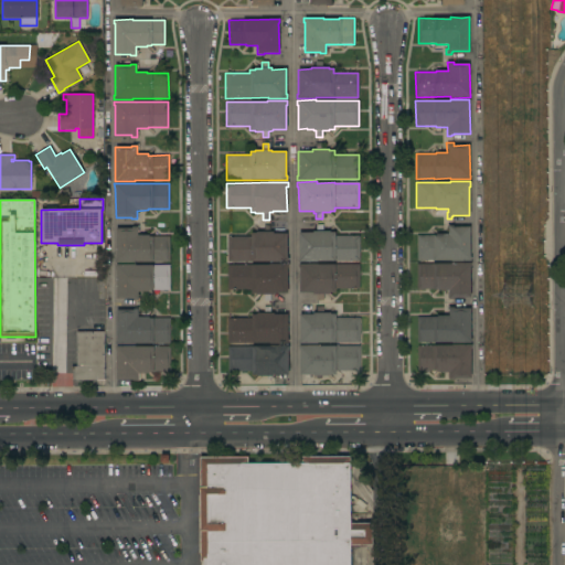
[(451,262),(451,260),(416,260),(416,235),(436,235),(436,234),(447,234),(447,224),(454,224),(454,227),(470,227),(470,234),(469,234),(470,257),(471,257),(471,260),(451,262)]
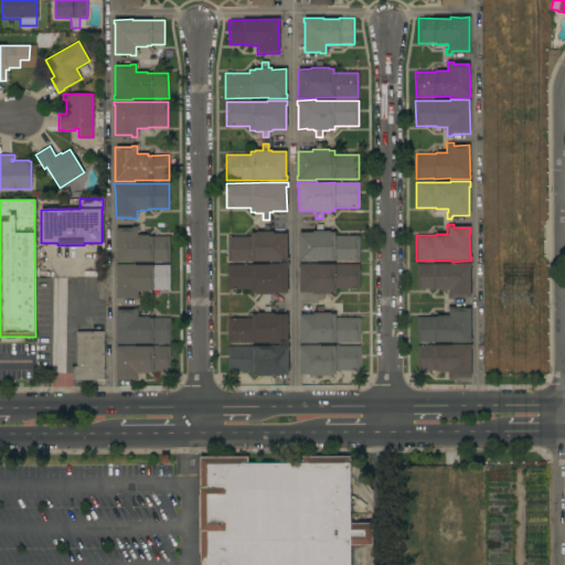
[(269,263),(269,262),(226,262),(227,236),(251,236),(251,233),(256,233),(256,232),(263,232),(263,225),(269,225),(269,232),(273,232),(273,233),(287,233),(287,257),(288,257),(288,263),(269,263)]
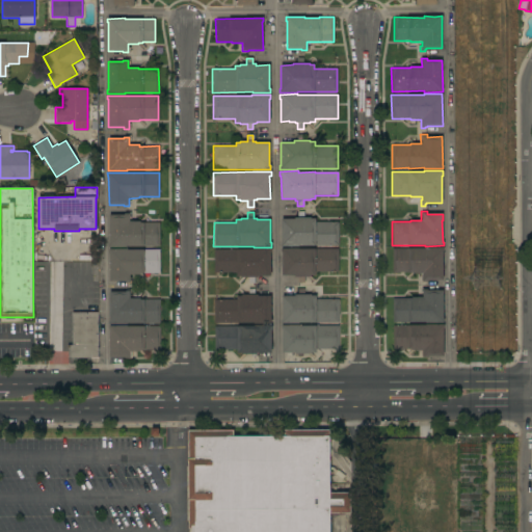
[(159,246),(141,246),(126,246),(126,247),(108,247),(108,242),(108,215),(124,215),(124,214),(129,214),(129,221),(139,221),(139,222),(159,222),(159,246)]
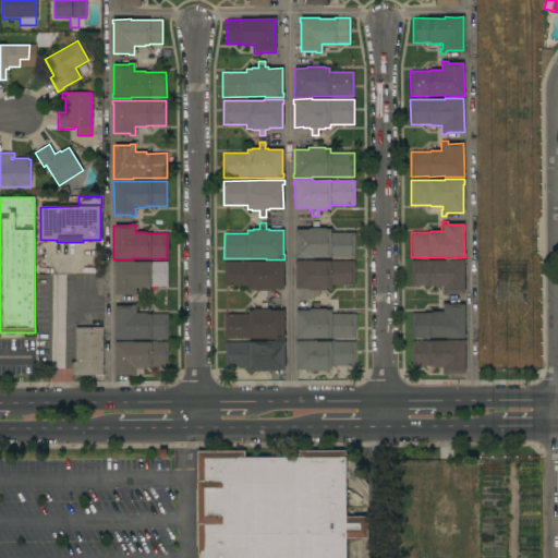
[(308,229),(308,228),(325,228),(325,229),(330,229),(330,233),(354,232),(354,257),(328,258),(328,257),(313,257),(313,258),(294,258),(294,254),(295,254),(295,230),(308,229)]
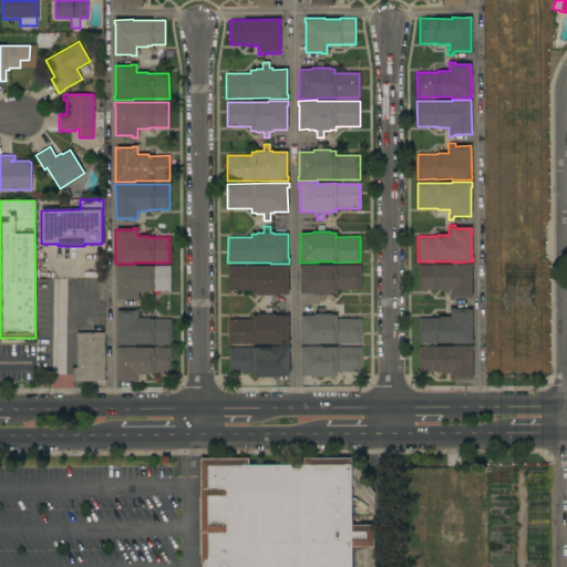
[(455,298),(455,299),(454,299),(454,301),(449,301),(449,295),(450,295),(450,291),(439,291),(439,290),(418,290),(418,265),(453,265),(453,264),(473,264),(473,267),(472,267),(472,298),(455,298)]
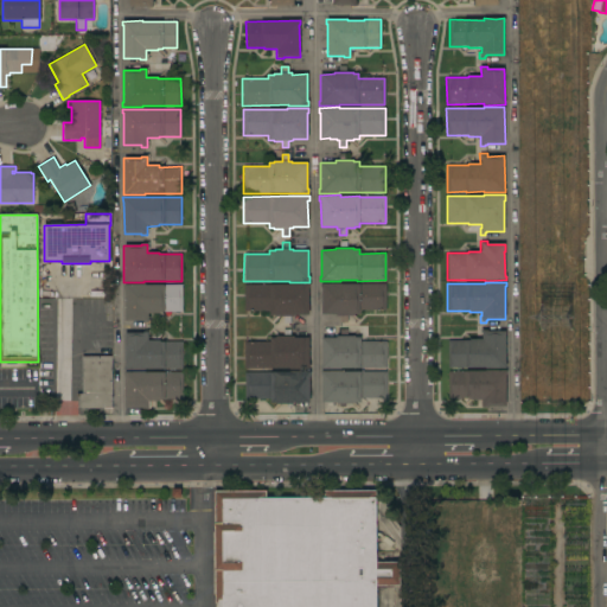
[(310,283),(310,288),(308,288),(308,314),(294,314),(294,317),(289,317),(289,323),(283,324),(283,317),(275,317),(275,315),(269,315),(269,312),(244,312),(244,285),(289,285),(289,283),(310,283)]
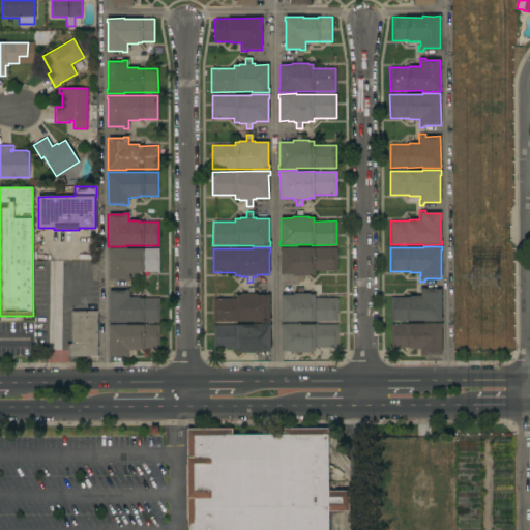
[(281,252),(280,252),(280,247),(297,247),(297,248),(336,247),(336,270),(314,270),(314,274),(310,274),(310,275),(303,275),(303,282),(297,282),(297,275),(294,275),(294,274),(281,274),(281,252)]
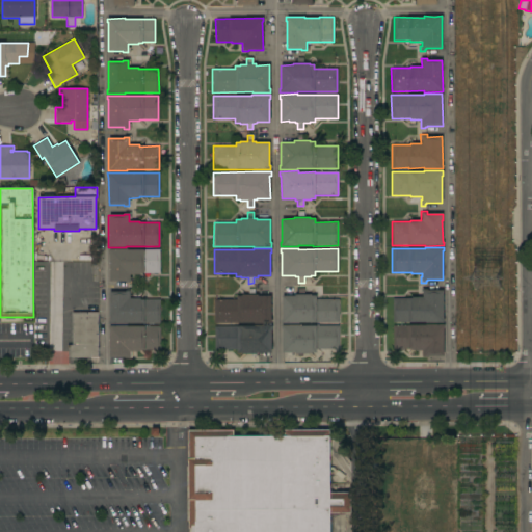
[(159,273),(140,273),(140,274),(130,274),(130,282),(126,283),(126,281),(109,282),(109,254),(108,254),(108,249),(127,249),(159,249),(159,273)]
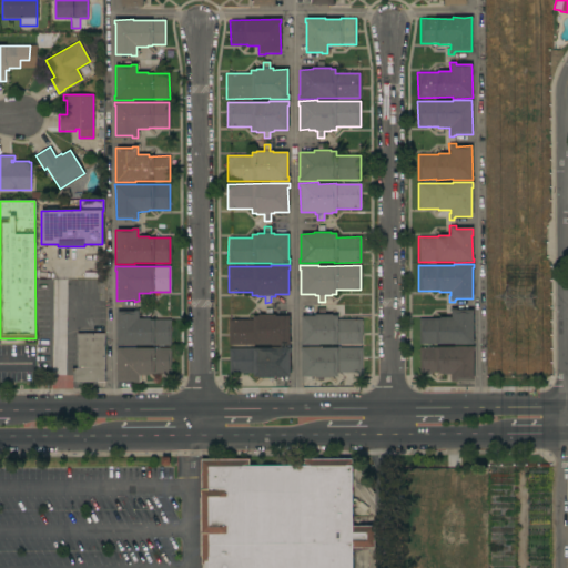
[(454,345),(454,344),(419,344),(418,318),(439,318),(439,317),(449,317),(449,307),(456,307),(456,311),(473,310),(473,315),(473,341),(474,341),(474,345),(454,345)]
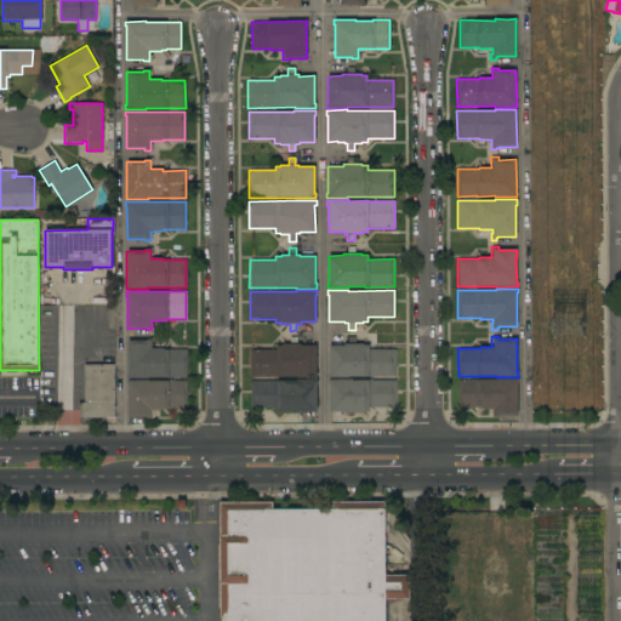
[(296,377),(250,377),(250,349),(275,349),(275,346),(281,346),(281,345),(290,345),(290,337),(296,337),(296,345),(301,343),(301,346),(315,346),(315,372),(317,372),(317,377),(296,377)]
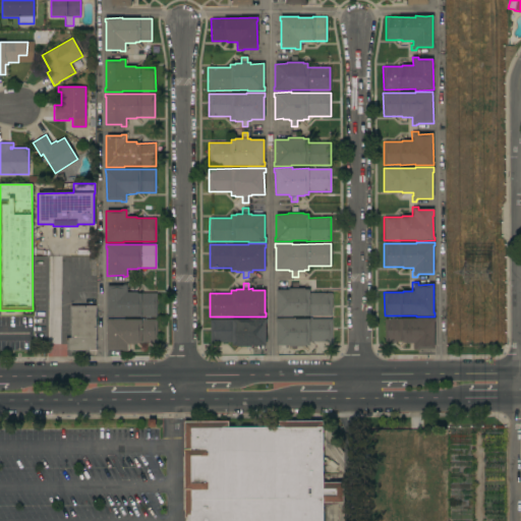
[(106,317),(106,313),(107,313),(107,286),(123,285),(126,285),(127,292),(137,292),(137,293),(156,293),(157,316),(106,317)]
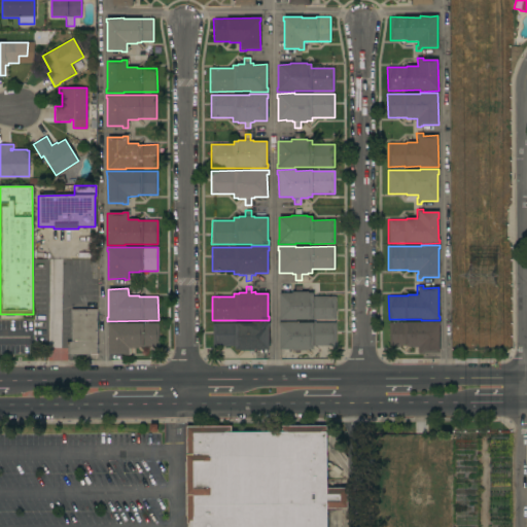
[(291,292),(291,291),(308,291),(308,292),(313,292),(313,296),(336,296),(336,320),(311,320),(311,319),(296,319),(296,320),(278,320),(278,316),(279,316),(279,293),(291,292)]
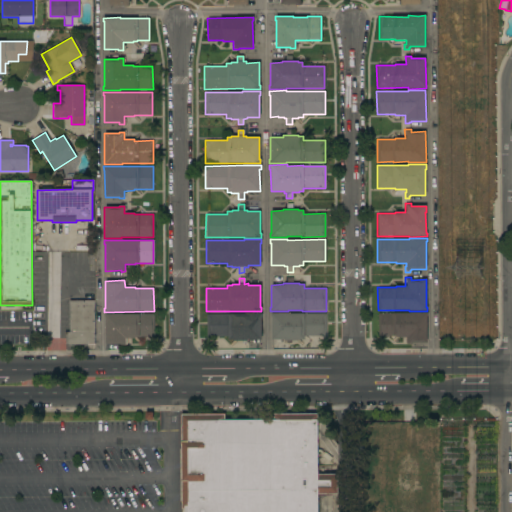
[(94,344),(86,344),(86,345),(66,345),(66,332),(69,332),(69,301),(94,300),(94,344)]
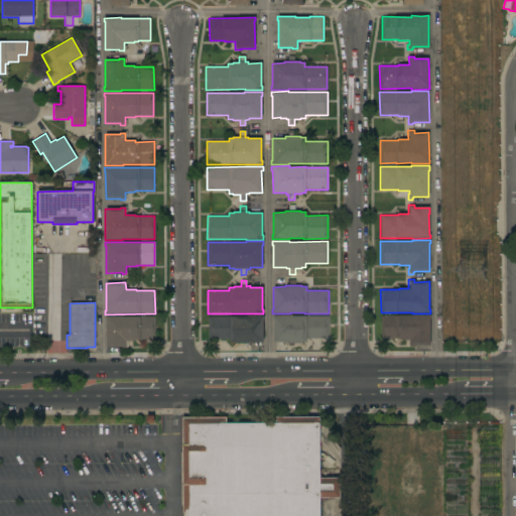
[(290,314),(290,316),(329,315),(329,339),(306,339),(306,342),(301,342),(301,343),(292,343),(292,346),(288,346),(288,344),(286,344),(286,342),(273,342),(273,319),(272,319),(272,315),(290,314)]
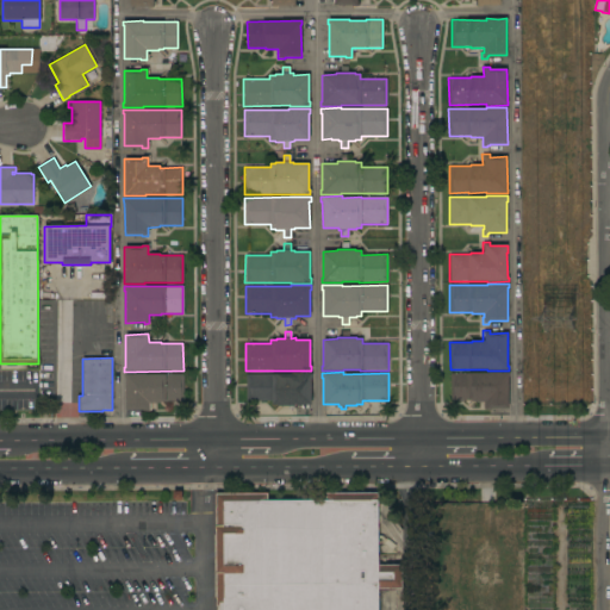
[(487,373),(487,372),(509,372),(509,377),(508,377),(508,408),(491,409),(483,409),(483,402),(473,402),(473,400),(450,400),(449,373),(487,373)]
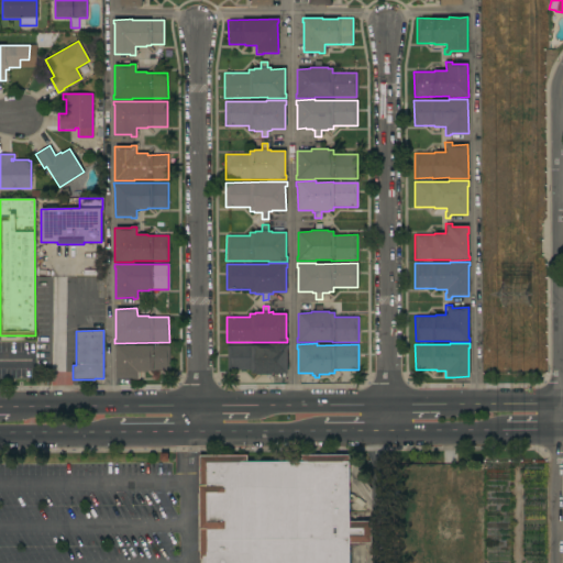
[(116,349),(116,344),(169,345),(169,371),(148,371),(148,372),(138,372),(138,379),(132,379),(132,378),(116,378),(116,349)]
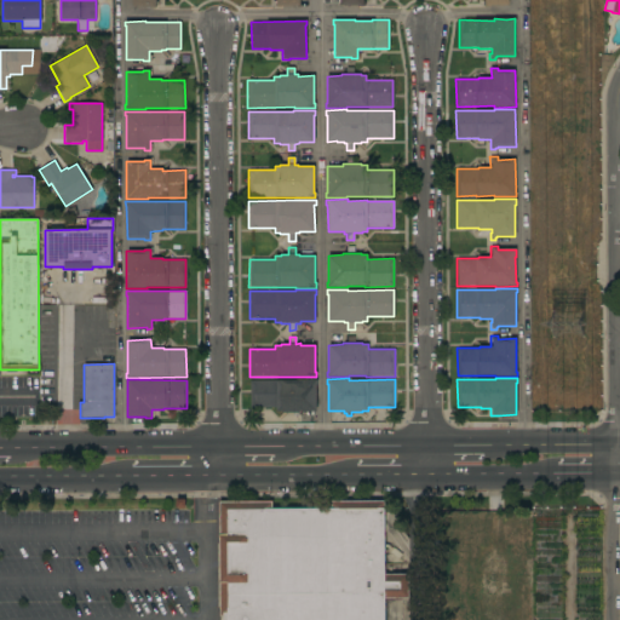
[(316,412),(299,412),(299,413),(282,413),(282,412),(276,412),(276,407),(250,407),(250,380),(296,380),(296,379),(316,379),(316,384),(316,412)]
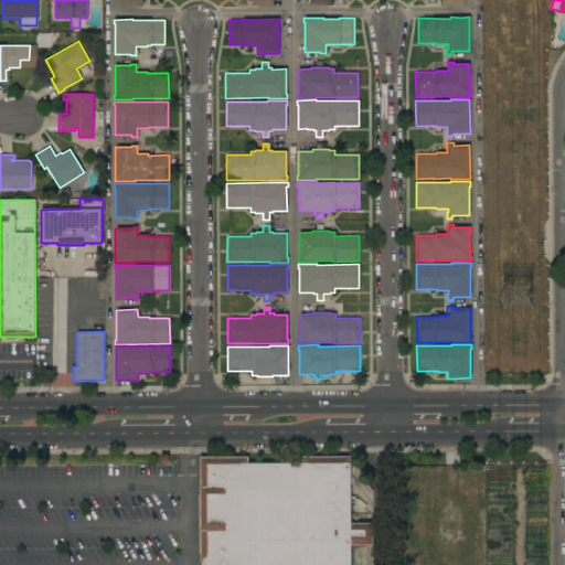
[(247,456),(247,464),(302,462),(302,457),(350,457),(350,523),(372,523),(372,545),(351,545),(351,564),(203,564),(203,561),(201,561),(200,457),(247,456)]
